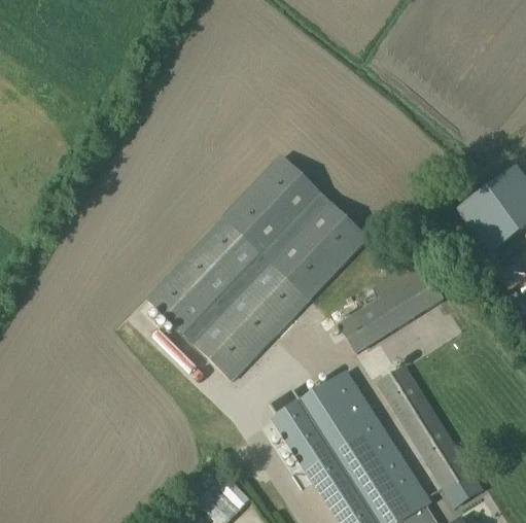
[(279,155),(142,300),(230,382),(366,239),(279,155)]
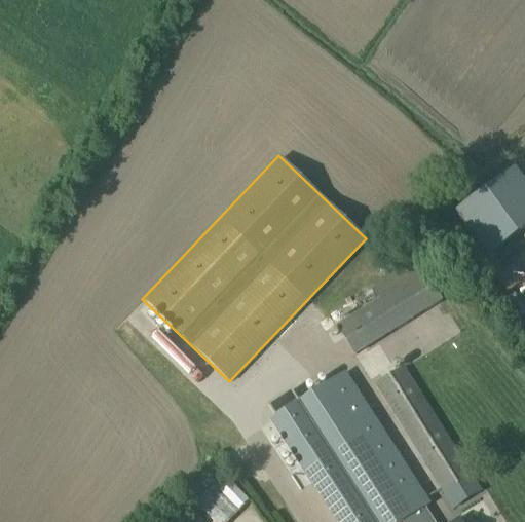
[(524,194),(509,171),(455,203),(481,239),(524,211),(524,194)]
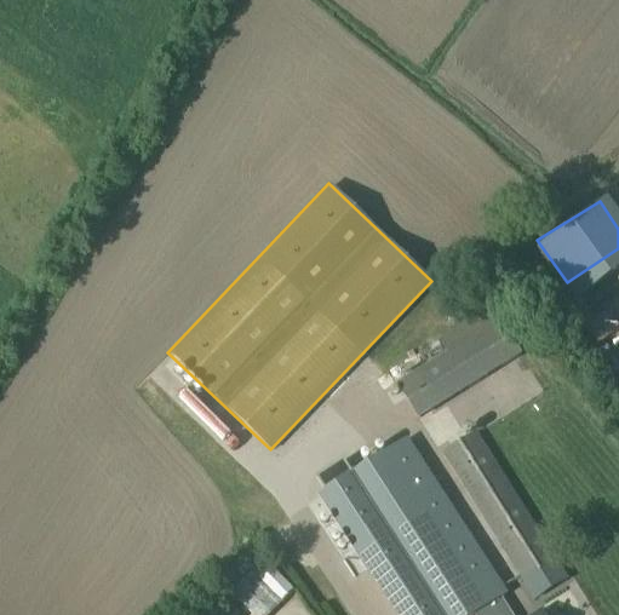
[(435,338),(446,356),(401,384),(422,418),(523,354),(503,321),(499,323),(488,305),(435,338)]
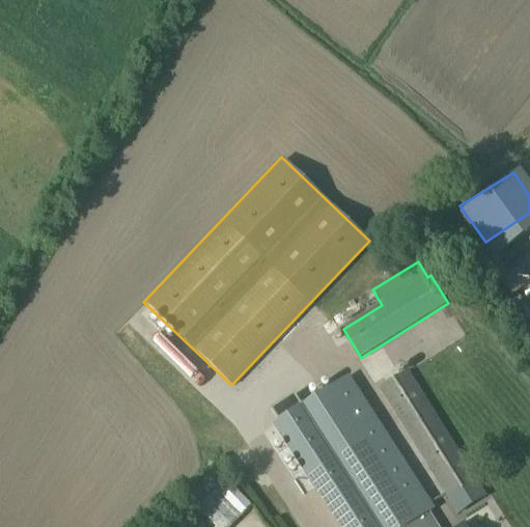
[(380,387),(450,498),(479,479),(410,368),(380,387)]
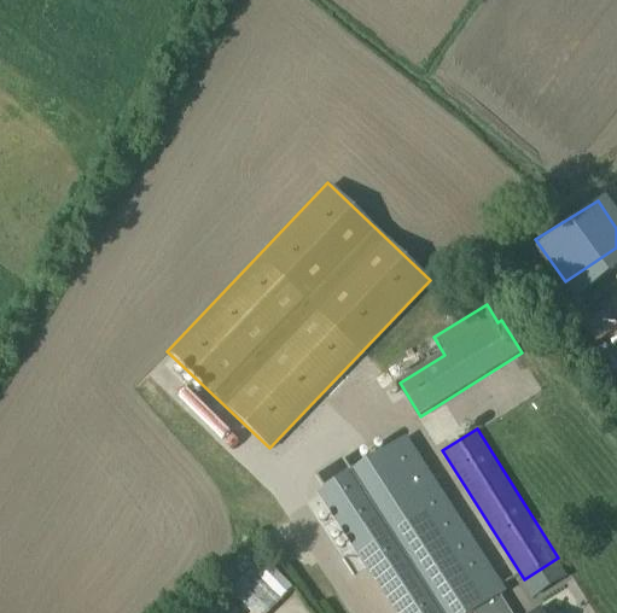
[(342,453),(314,471),(324,486),(318,490),(397,612),(461,612),(473,606),(476,611),(501,594),(507,590),(406,433),(351,468),(342,453)]
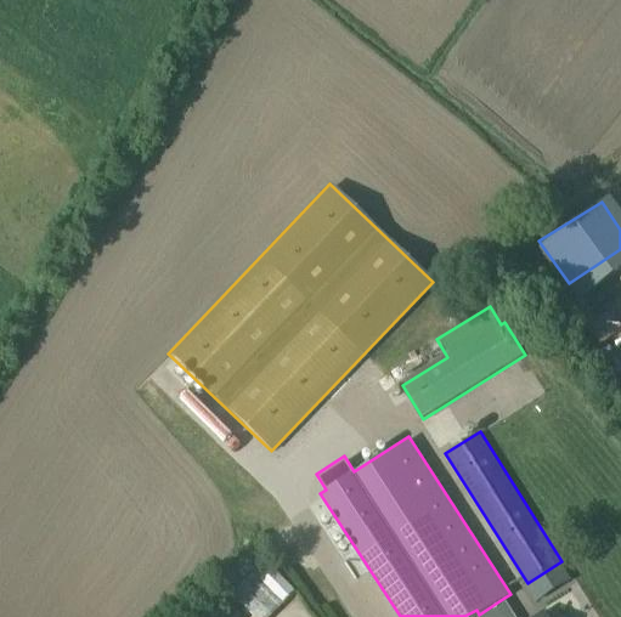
[(226,592),(249,616),(264,616),(292,592),(254,552),(241,564),(248,572),(226,592)]
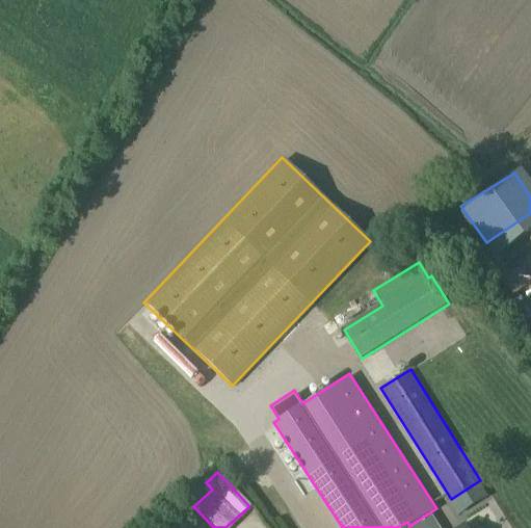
[(410,527),(468,527),(465,523),(456,527),(442,527),(431,511),(409,526),(410,527)]
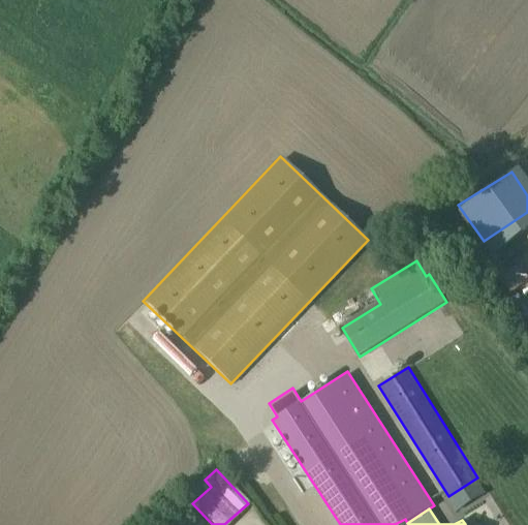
[(176,524),(199,524),(203,523),(191,511),(176,524)]
